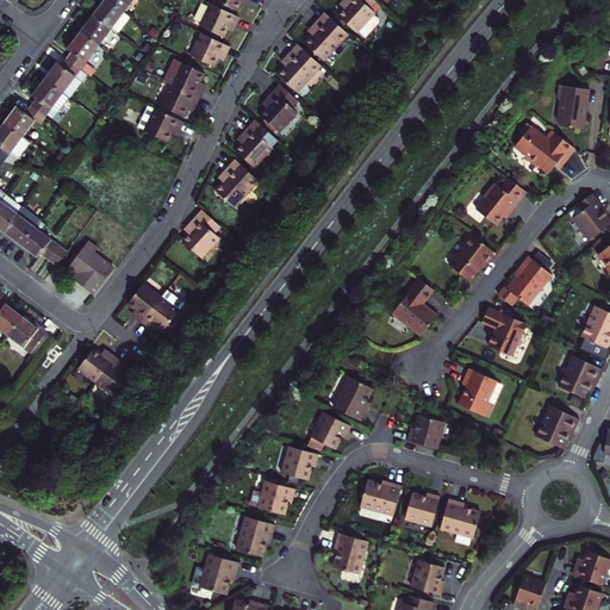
[(106,0),(103,6),(95,16),(113,29),(120,35),(134,18),(126,12),(111,0),(106,0)]
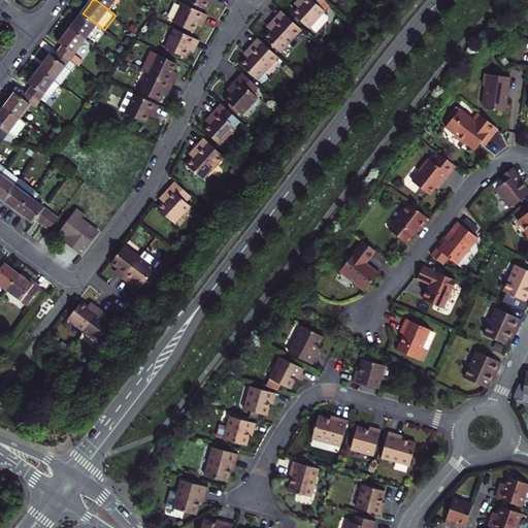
[(96,0),(109,10),(117,0),(96,0)]
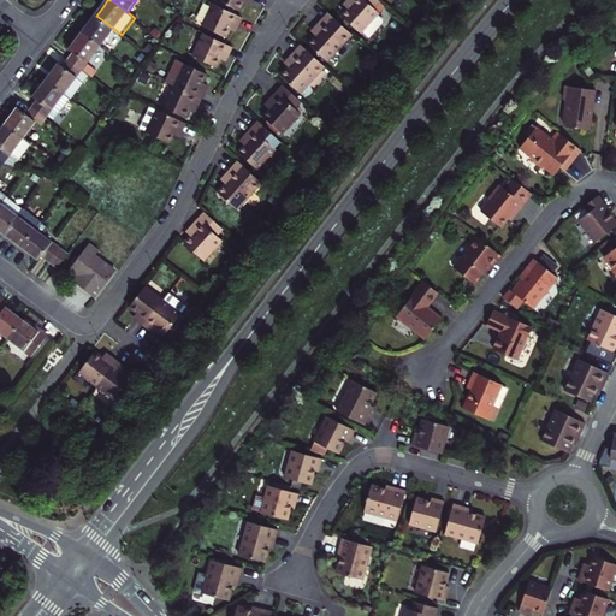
[(378,0),(350,0),(353,1),(347,7),(341,13),(360,30),(362,29),(369,35),(372,35),(375,30),(375,28),(383,19),(383,17),(378,12),(378,11),(373,6),(378,0)]
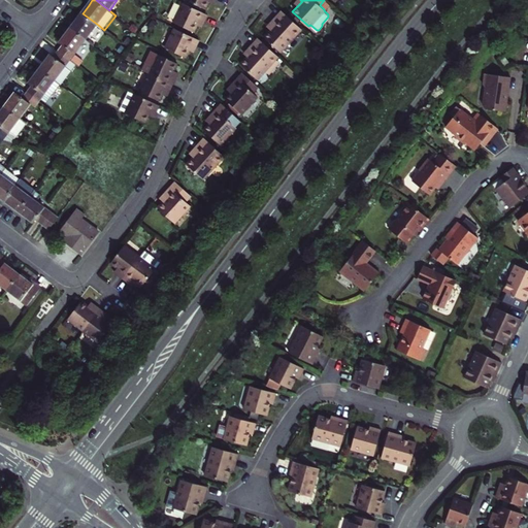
[(199,25),(200,25),(203,20),(205,21),(209,12),(185,1),(175,21),(195,31),(199,25)]
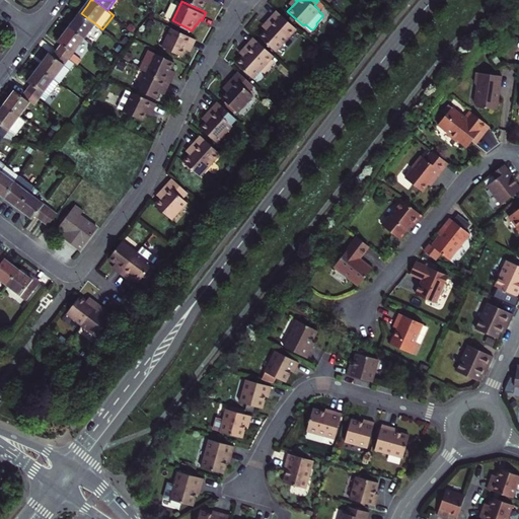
[(277,51),(298,28),(278,10),(268,21),(271,24),(268,28),(261,35),(277,51)]
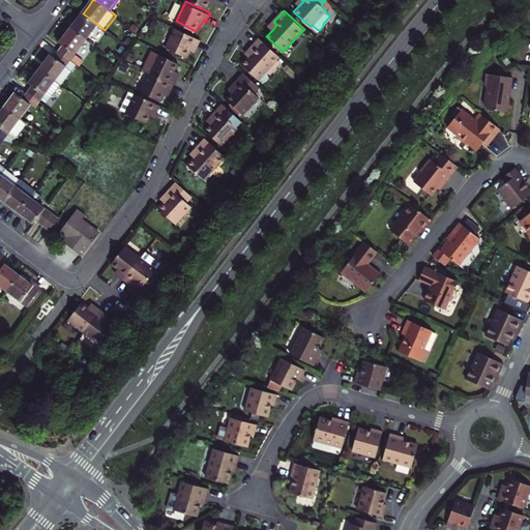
[(79,20),(72,27),(88,39),(98,25),(83,13),(79,20)]
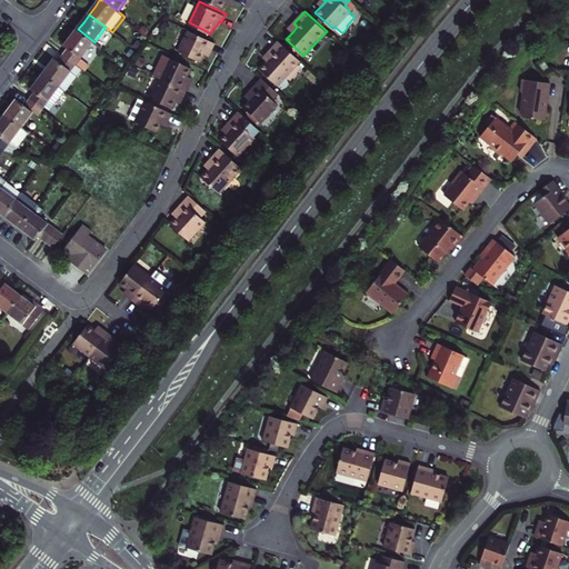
[(216,41),(189,28),(179,48),(201,60),(205,52),(207,53),(209,48),(212,49),(216,41)]
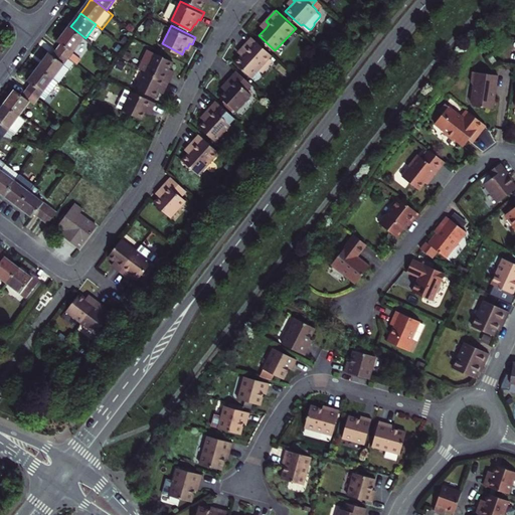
[(64,42),(59,49),(70,58),(86,38),(70,26),(66,31),(60,39),(64,42)]
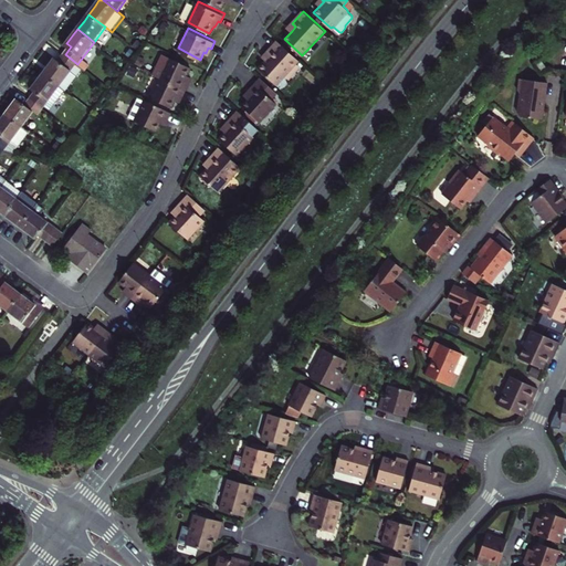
[(276,84),(299,59),(278,40),(266,52),(270,55),(265,60),(259,67),(276,84)]
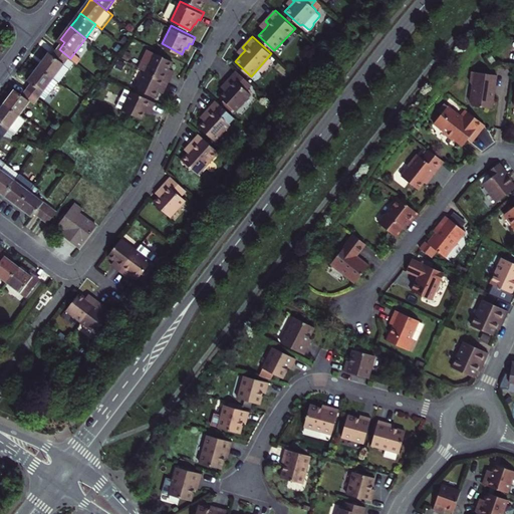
[(140,66),(145,68),(169,80),(173,73),(170,72),(173,68),(171,67),(174,61),(149,48),(140,66)]
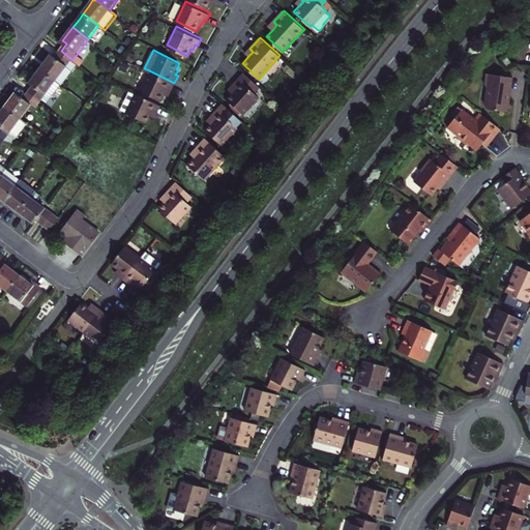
[(41,69),(57,81),(63,86),(80,64),(72,60),(61,51),(56,57),(52,55),(45,64),(41,69)]
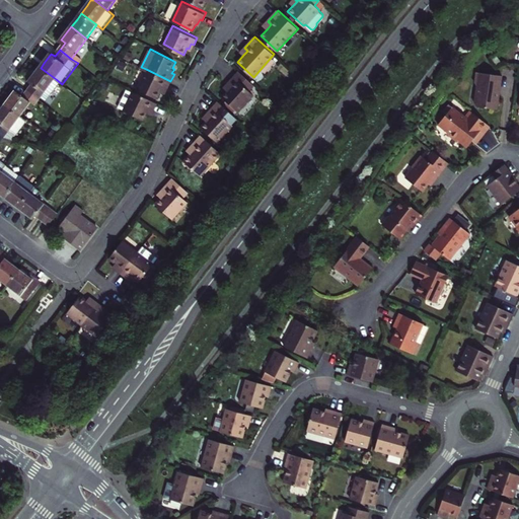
[(503,59),(499,52),(495,55),(499,62),(503,59)]
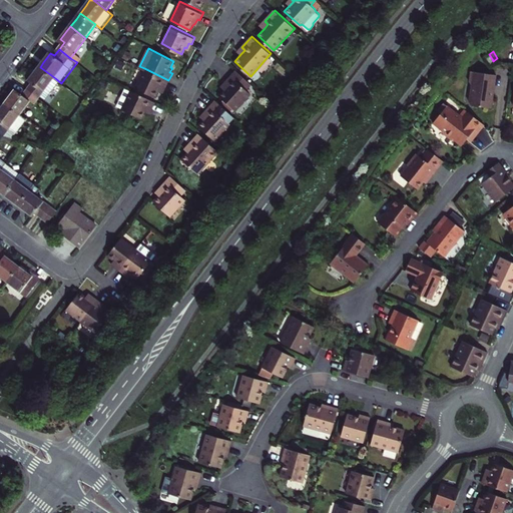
[(29,89),(40,97),(55,78),(40,67),(35,72),(30,80),(33,83),(29,89)]
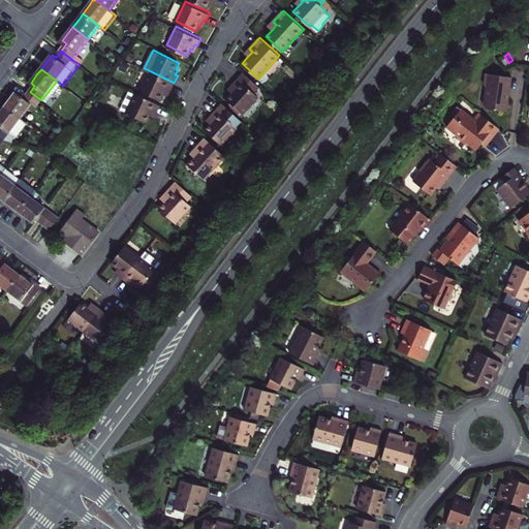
[(170,90),(174,83),(149,70),(139,89),(160,99),(163,93),(165,94),(167,89),(170,90)]
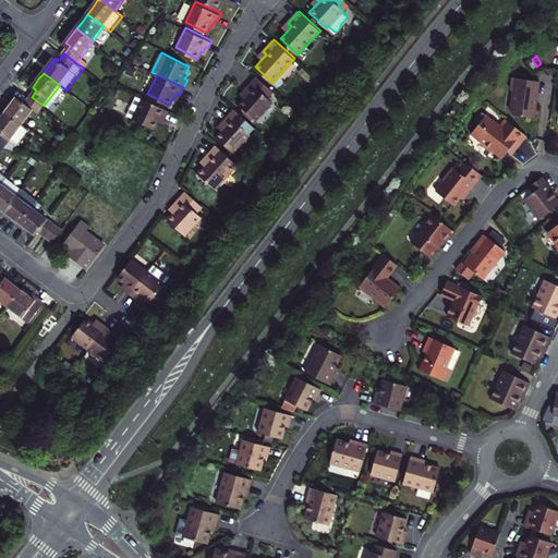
[(267,95),(273,89),(256,74),(244,87),(247,89),(243,95),(237,101),(254,117),(270,98),(267,95)]
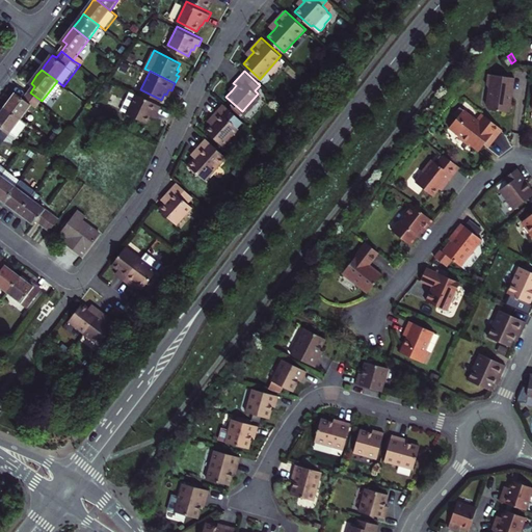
[(490,85),(487,103),(490,107),(511,109),(513,100),(511,97),(511,95),(512,89),(514,89),(516,75),(489,72),(487,82),(490,85)]
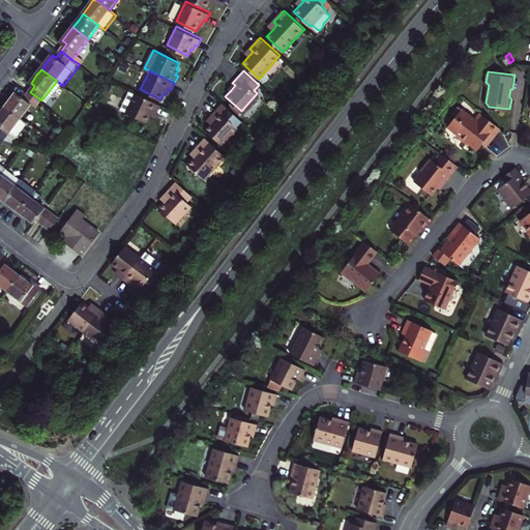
[(63,86),(57,81),(41,100),(48,106),(63,86)]
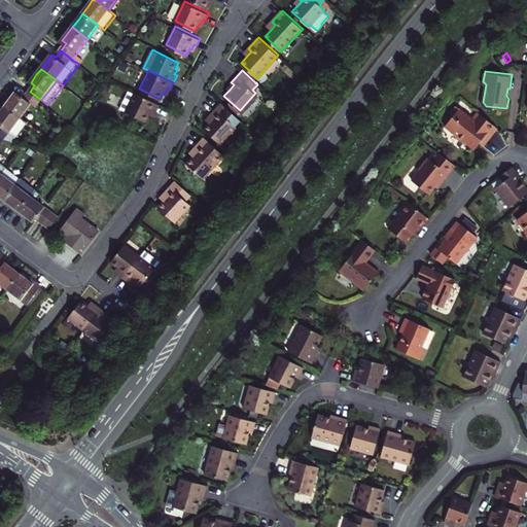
[(160,104),(129,90),(119,107),(126,110),(146,120),(149,114),(151,114),(153,109),(156,110),(160,104)]
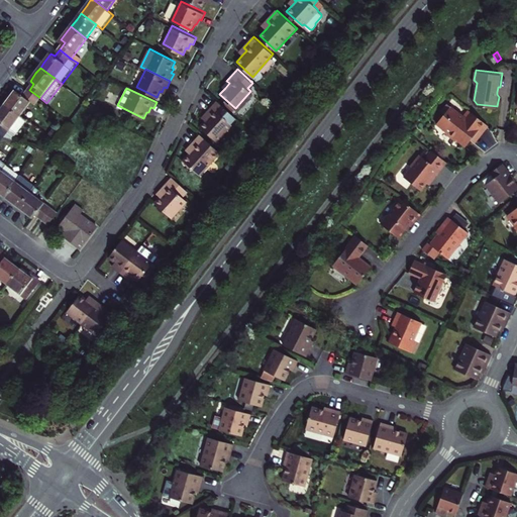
[(6,104),(20,115),(30,102),(35,106),(40,98),(29,90),(23,97),(15,91),(11,97),(6,104)]
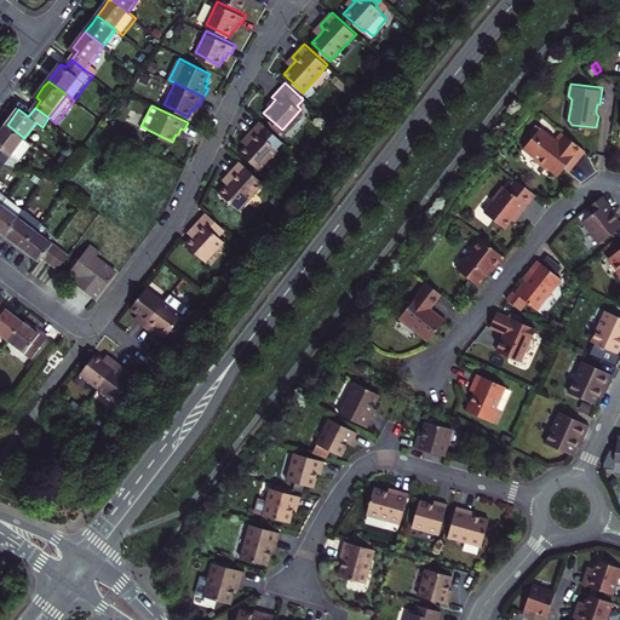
[(257,165),(280,138),(258,118),(245,135),(248,137),(245,142),(237,149),(257,165)]
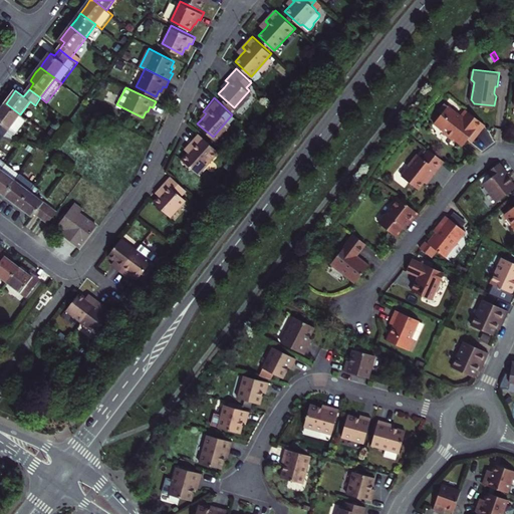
[(487,122),(470,107),(464,113),(448,100),(442,107),(445,109),(435,120),(444,129),(444,130),(451,137),(452,136),(463,145),(470,138),(469,134),(472,130),(477,135),(487,122)]
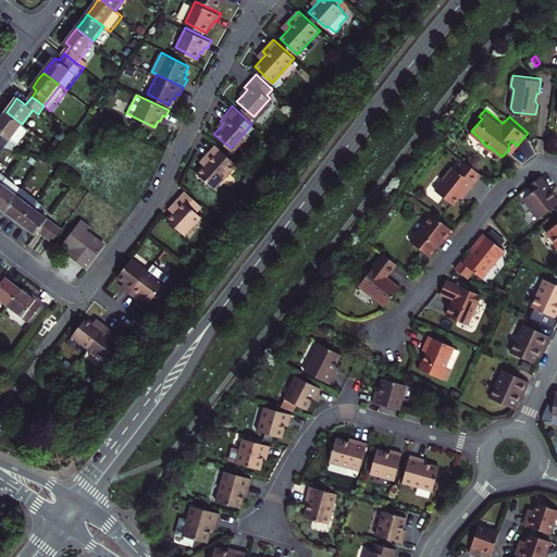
[(0,141),(5,146),(14,149),(29,128),(22,124),(7,112),(0,120),(0,141)]
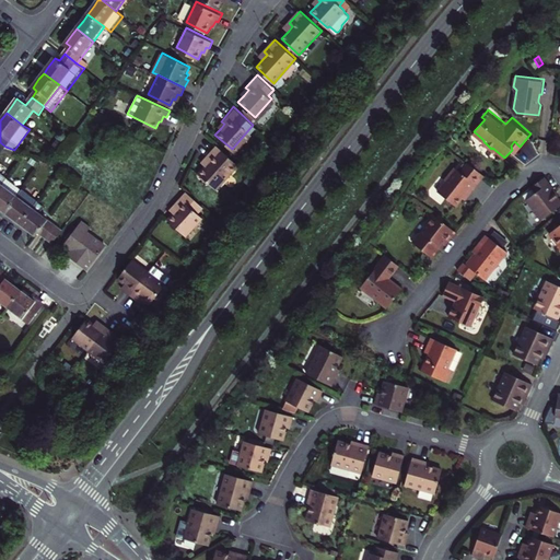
[(216,187),(237,163),(217,143),(206,156),(208,159),(205,163),(198,171),(216,187)]
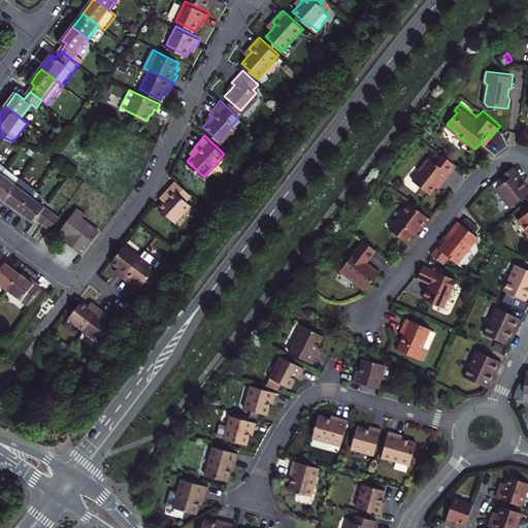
[(428,191),(435,184),(440,176),(442,178),(456,164),(440,151),(433,159),(428,154),(419,164),(420,166),(410,175),(428,191)]
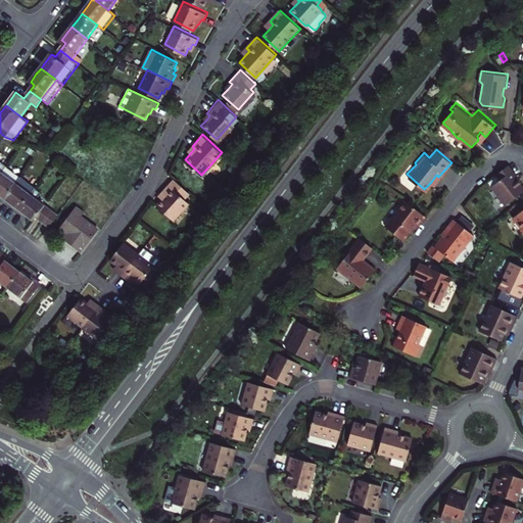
[(0,175),(11,160),(0,151),(0,175)]
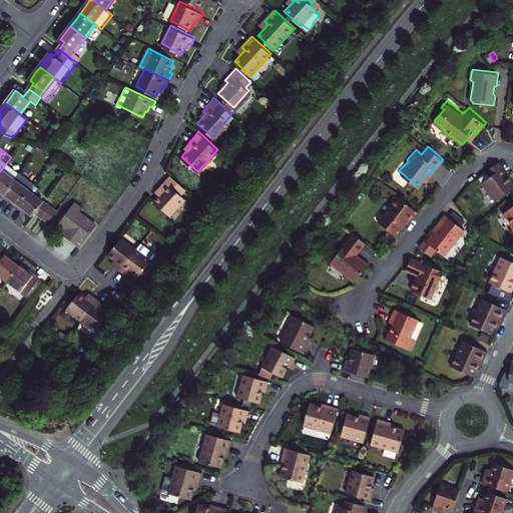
[(0,182),(3,184),(9,189),(25,168),(11,157),(0,171),(0,182)]
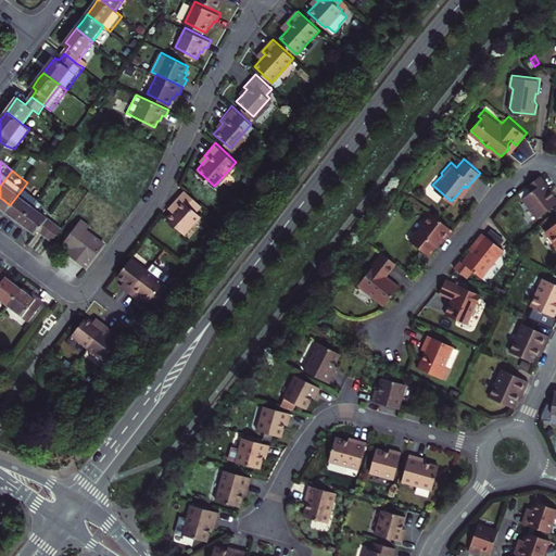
[(555,184),(546,171),(533,179),(534,180),(538,186),(527,192),(541,212),(555,202),(555,188),(554,185),(555,184)]
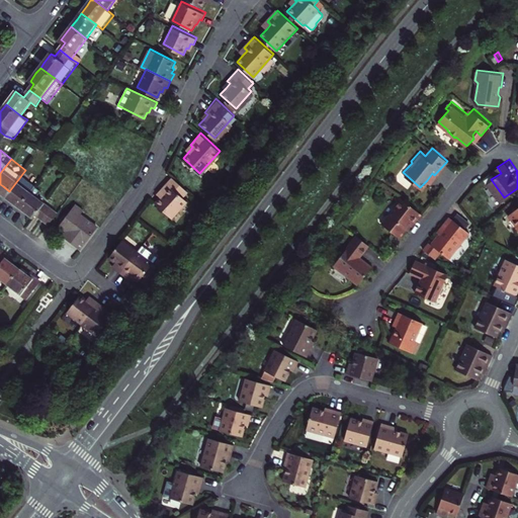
[(491,179),(501,173),(498,168),(489,174),(491,179)]
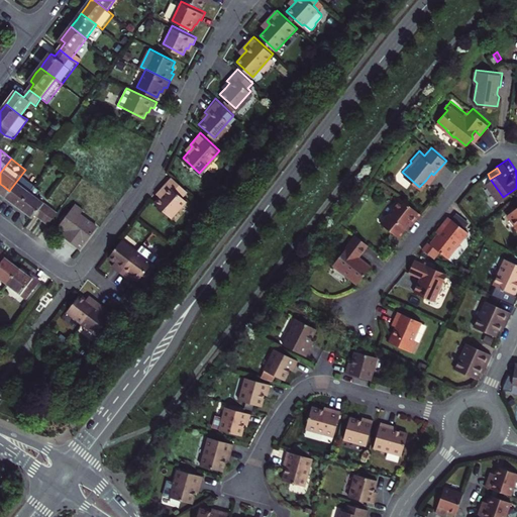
[(16,197),(23,202),(38,183),(39,181),(25,170),(9,191),(16,197)]
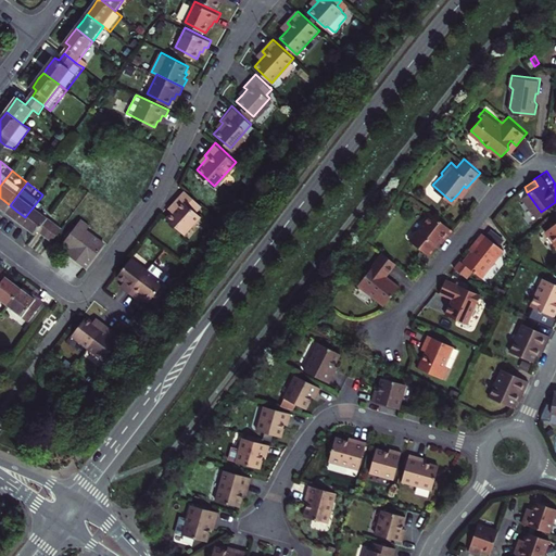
[(201,203),(185,189),(173,203),(176,205),(172,210),(166,216),(185,231),(200,214),(196,210),(201,203)]
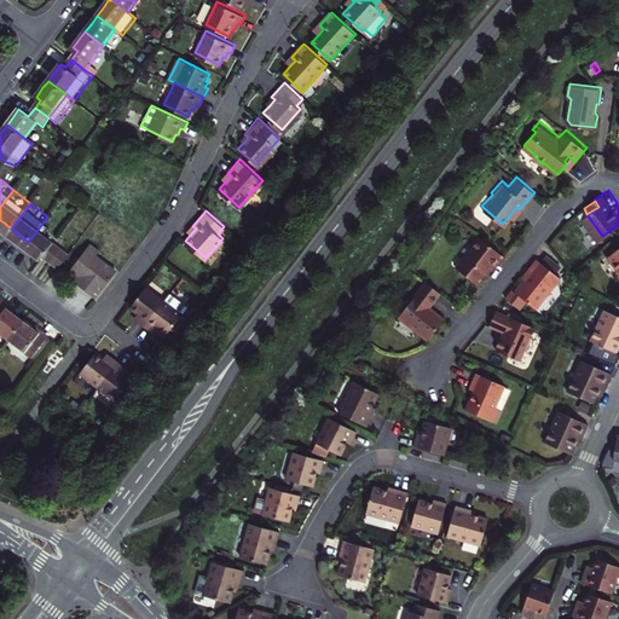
[(53,225),(46,219),(28,242),(36,248),(45,255),(48,250),(56,258),(67,243),(50,230),(53,225)]
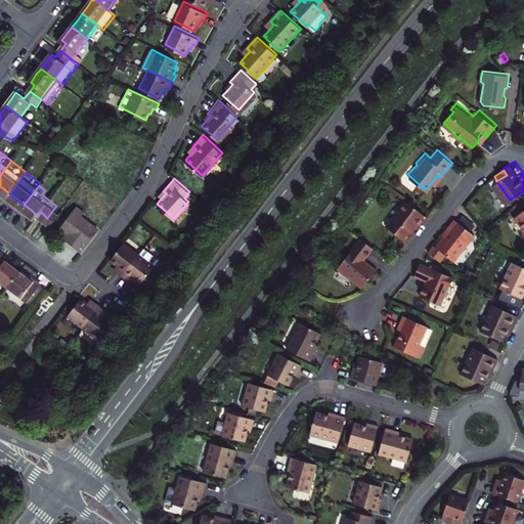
[(426,216),(404,198),(395,208),(397,210),(387,223),(390,225),(389,227),(393,230),(394,229),(403,237),(409,230),(415,225),(418,227),(426,216)]
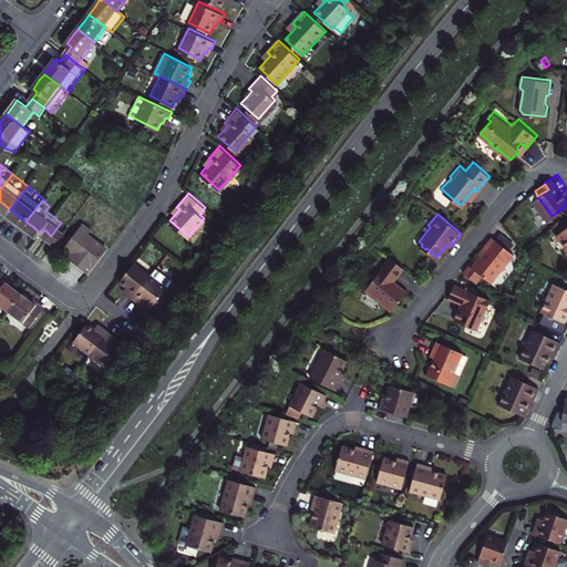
[(61,223),(51,236),(59,240),(68,228),(61,223)]
